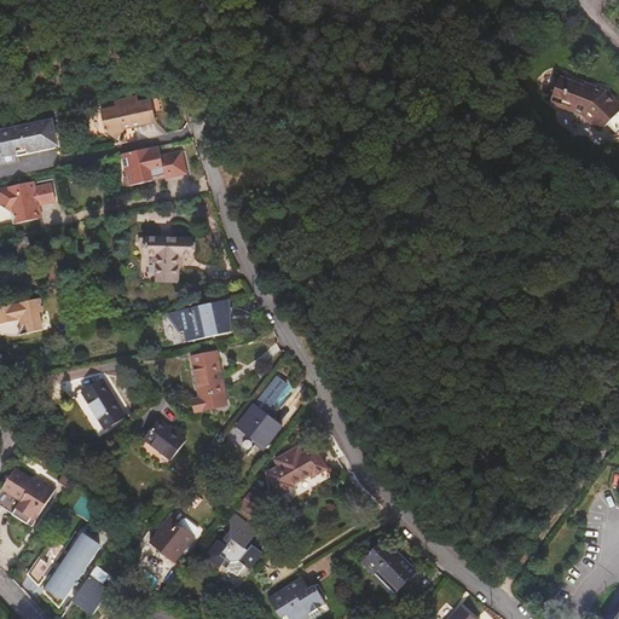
[(608,105),(609,100),(590,92),(589,96),(578,91),(578,90),(574,88),(574,90),(566,87),(560,103),(570,106),(567,113),(574,116),(573,117),(582,120),(583,119),(590,122),(590,123),(603,137),(606,136),(608,138),(615,132),(618,136),(618,115),(618,116),(608,105)]
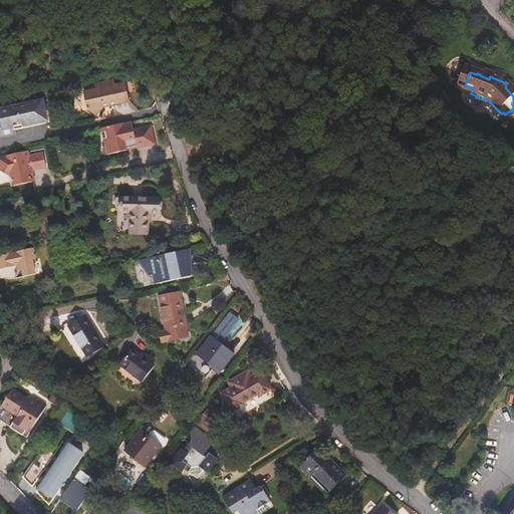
[(121,83),(120,77),(101,81),(102,87),(91,89),(95,107),(104,114),(111,104),(136,99),(132,80),(121,83)]
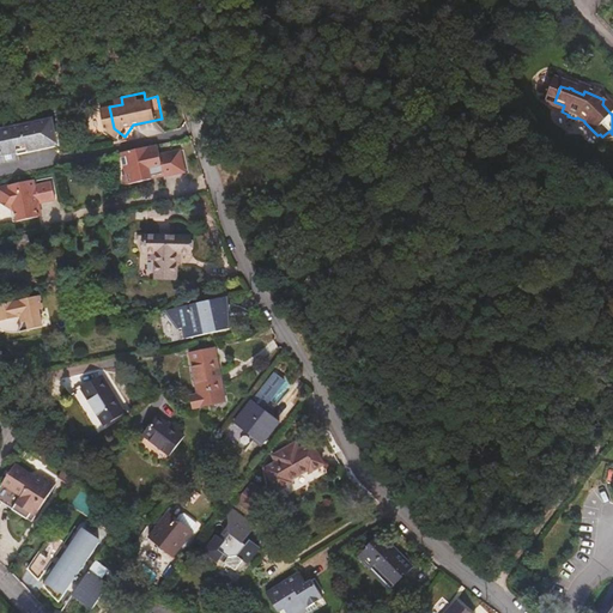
[(73,115),(0,132),(0,149),(8,147),(10,157),(42,150),(43,156),(82,147),(73,115)]
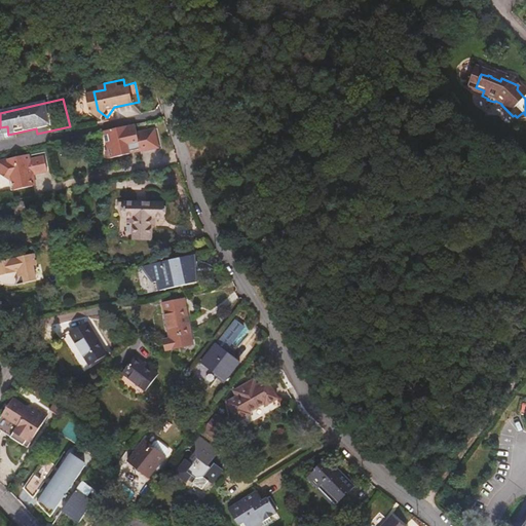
[(143,132),(141,122),(110,129),(114,147),(112,150),(112,152),(163,142),(160,127),(143,132)]
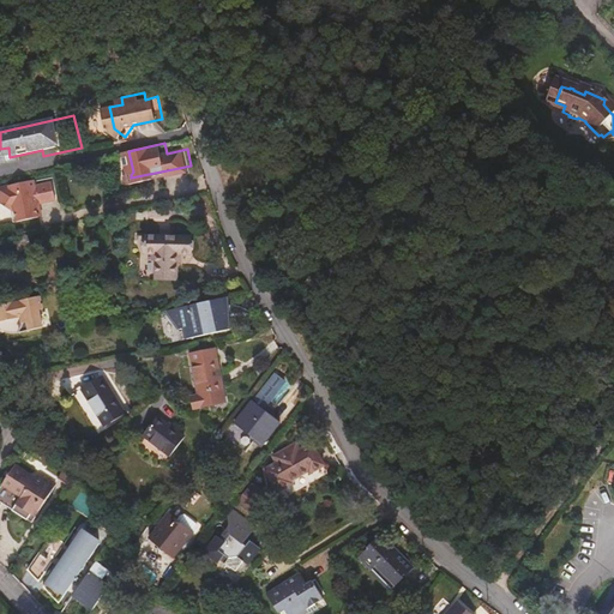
[(192,170),(191,166),(131,178),(132,180),(136,182),(158,178),(158,175),(170,173),(172,175),(192,170)]
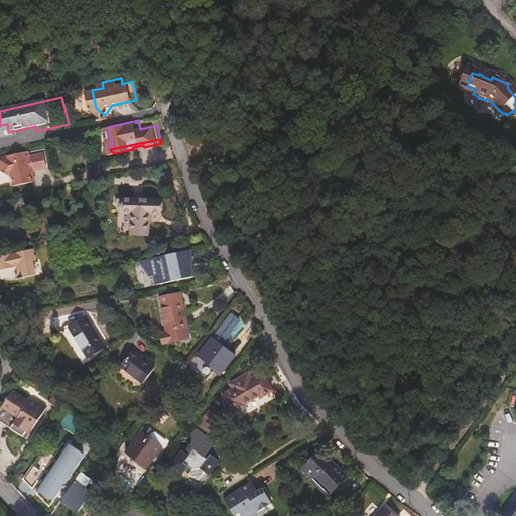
[(5,172),(47,163),(44,152),(30,155),(29,150),(0,156),(0,163),(1,169),(5,172)]
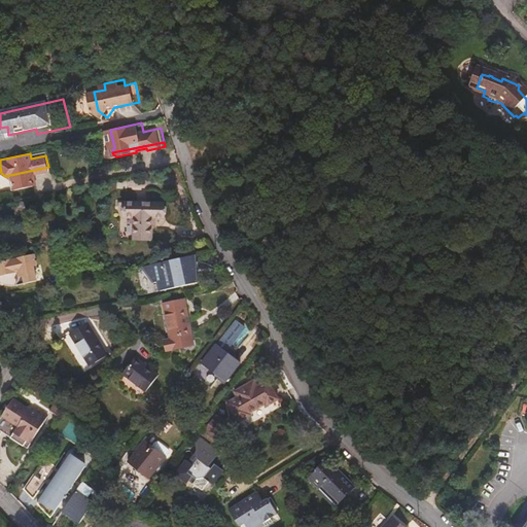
[(48,171),(48,167),(5,176),(10,179),(13,178),(15,189),(34,185),(32,177),(35,177),(35,174),(48,171)]
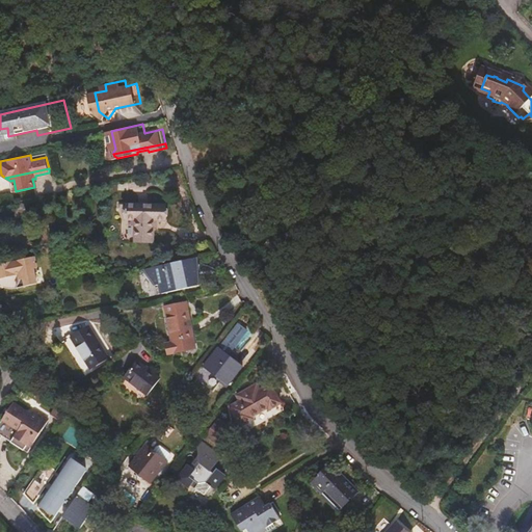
[(27,215),(25,203),(15,205),(17,218),(27,215)]
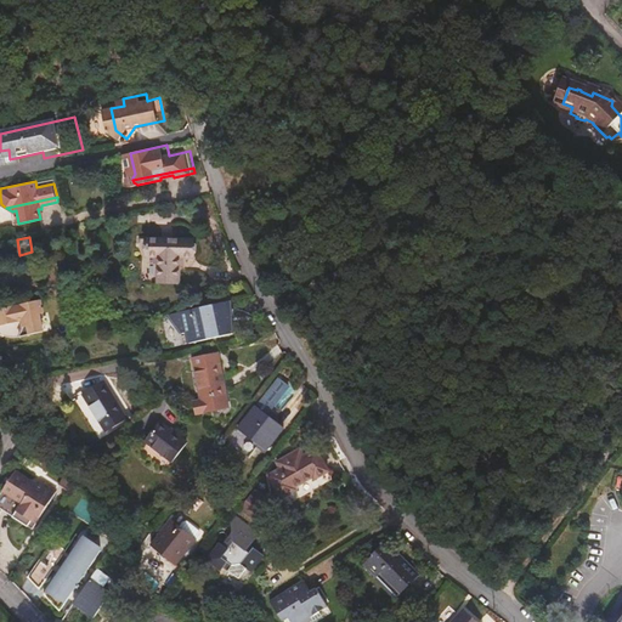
[(159,281),(180,281),(181,256),(194,258),(194,241),(150,239),(150,256),(160,256),(159,281)]
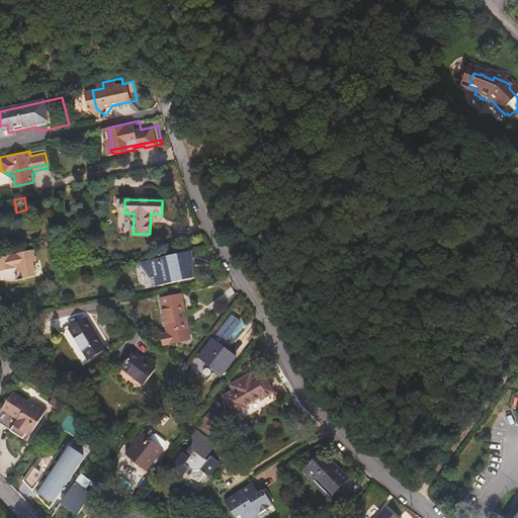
[(33,261),(30,250),(0,257),(0,267),(1,268),(2,269),(4,269),(6,269),(7,267),(8,266),(15,269),(16,270),(16,271),(16,273),(16,275),(15,278),(13,280),(32,276),(29,262),(33,261)]
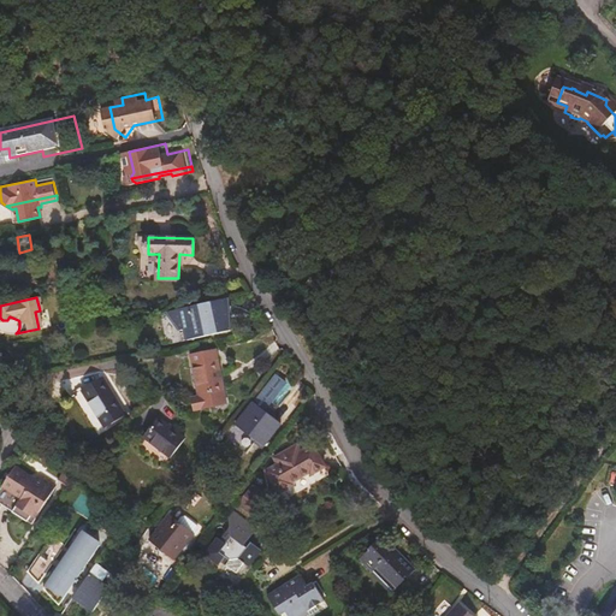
[(232,331),(226,298),(187,307),(190,323),(203,320),(207,336),(232,331)]
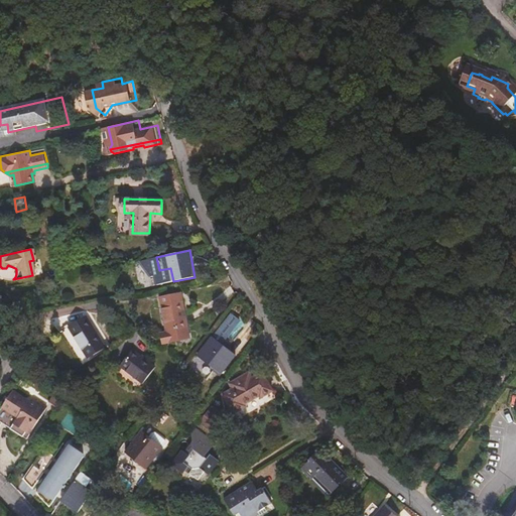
[(161,297),(168,332),(172,331),(174,341),(191,338),(182,293),(161,297)]
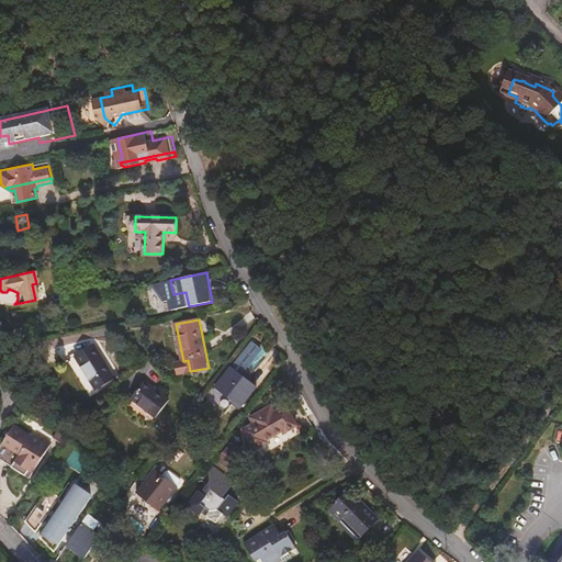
[(116,378),(94,345),(77,357),(98,390),(116,378)]
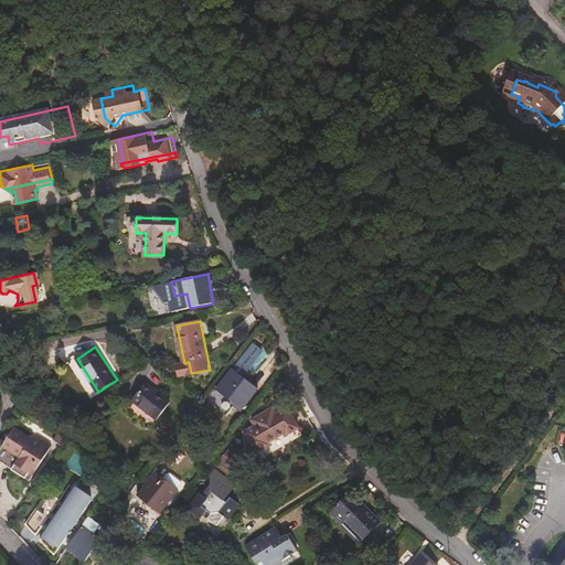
[(189,362),(184,363),(178,364),(180,375),(191,373),(189,362)]
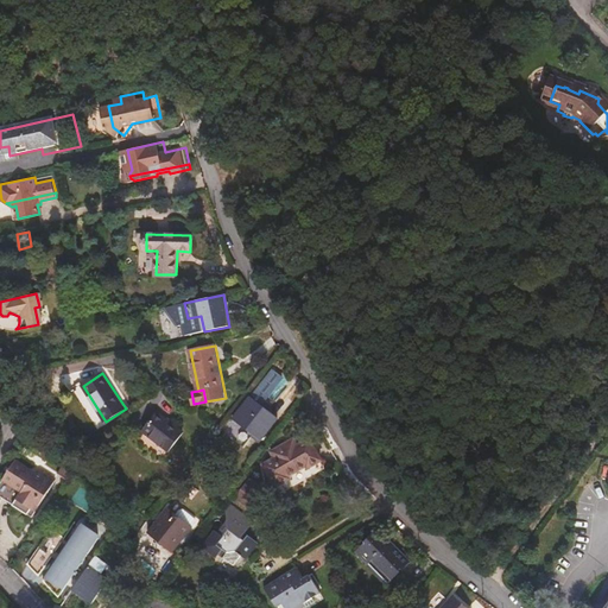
[(279,419),(251,398),(235,418),(263,439),(279,419)]
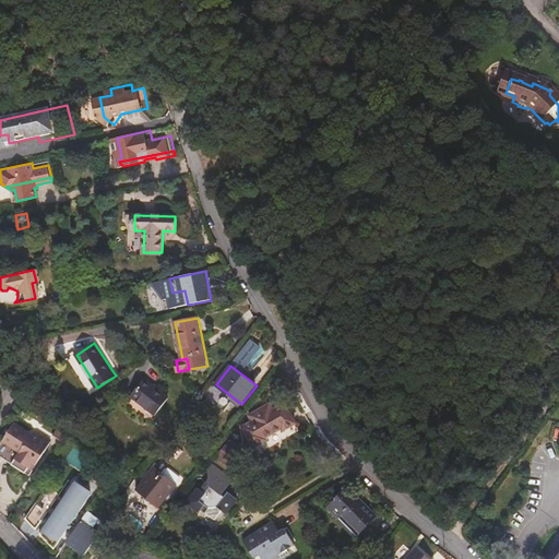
[(169,397),(146,379),(132,396),(156,415),(169,397)]
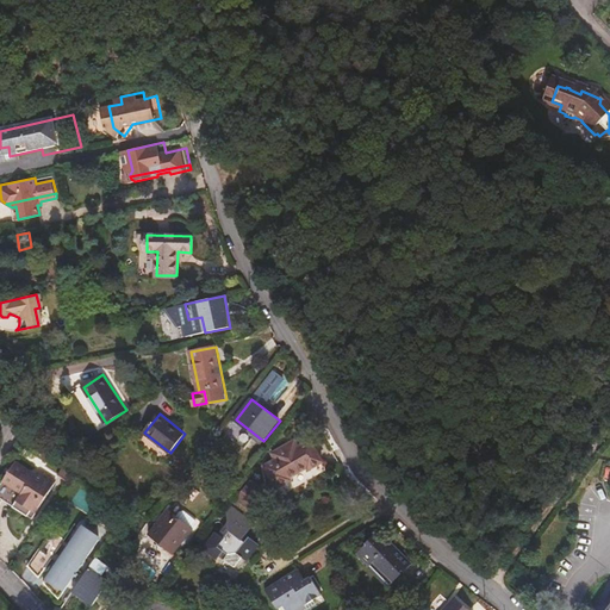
[(277,459),(266,466),(282,495),(327,468),(309,440),(298,446),(296,442),(287,448),(286,446),(274,453),(277,459)]
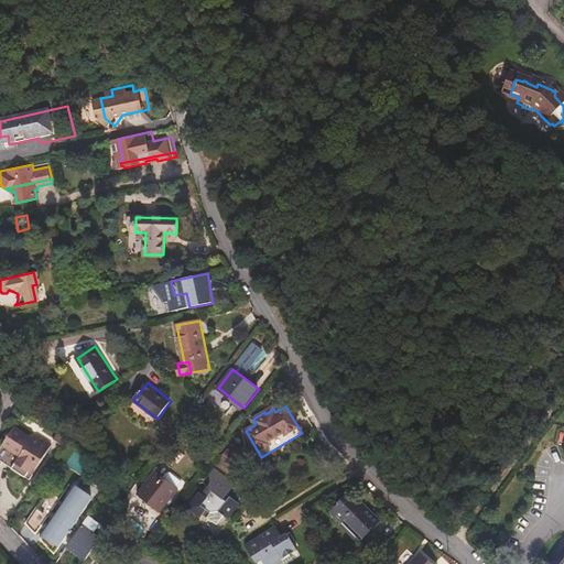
[(54,438),(62,444),(71,432),(63,425),(54,438)]
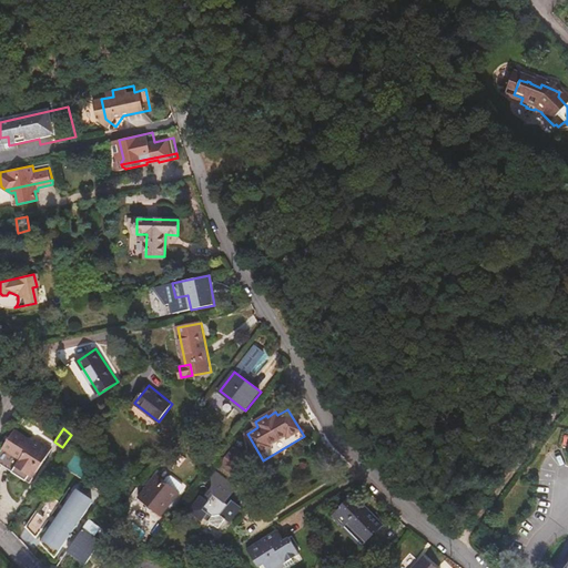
[(28,442),(30,438),(14,429),(0,452),(0,464),(30,484),(52,449),(39,439),(34,446),(28,442)]
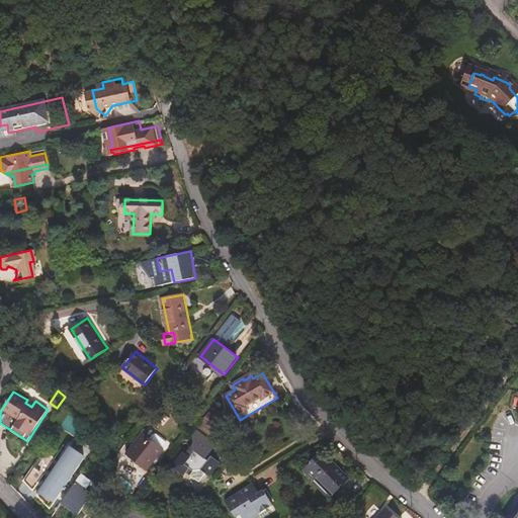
[(212,410),(207,417),(213,422),(220,415),(212,410)]
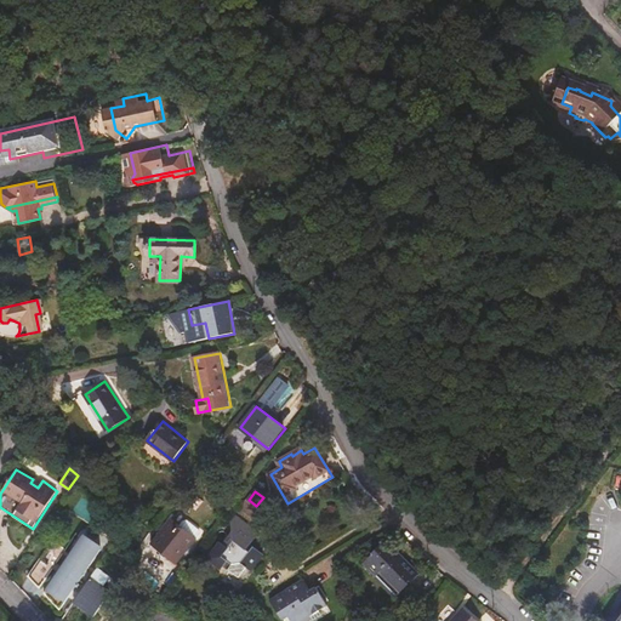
[(249,500),(241,511),(256,520),(268,506),(271,505),(269,501),(267,502),(266,500),(263,497),(256,506),(249,500)]
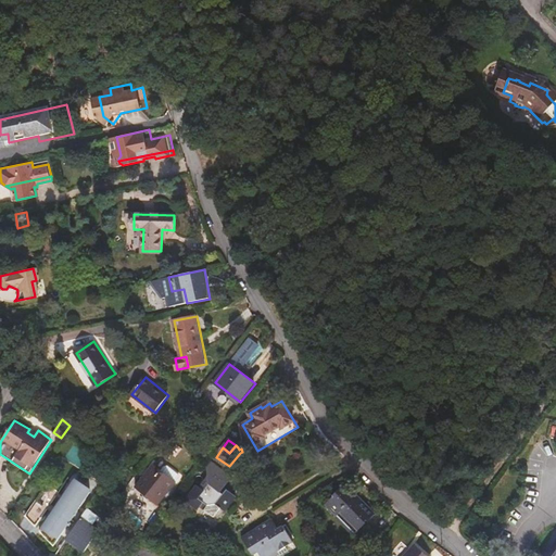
[(198,485),(187,501),(199,510),(202,507),(215,516),(222,507),(227,510),(237,496),(228,490),(225,494),(223,492),(234,477),(213,463),(209,468),(210,477),(201,488),(198,485)]
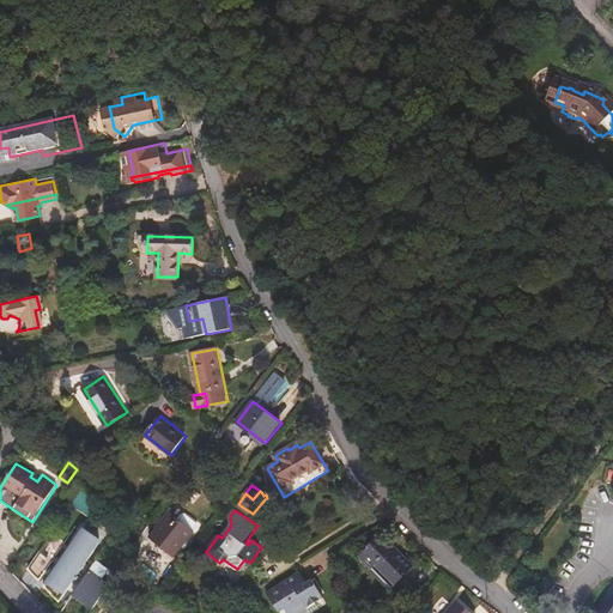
[(170,513),(152,536),(175,556),(195,532),(170,513)]
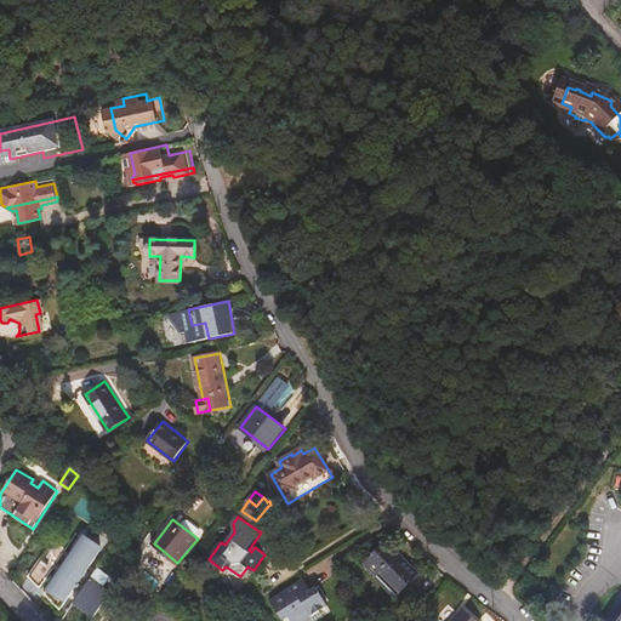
[(221,523),(211,536),(214,539),(224,525),(221,523)]
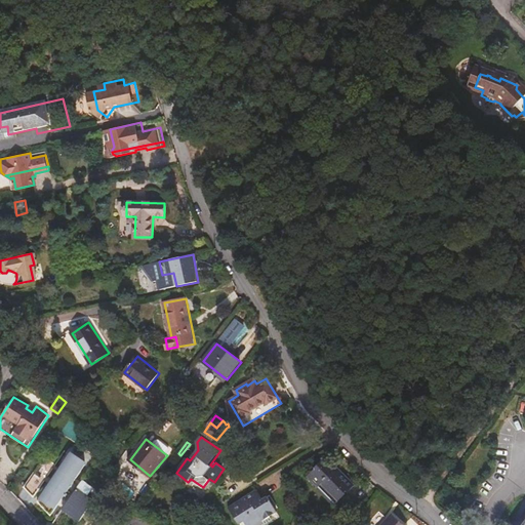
[(70,454),(59,470),(58,472),(56,474),(52,480),(49,484),(38,501),(51,516),(86,465),(70,454)]
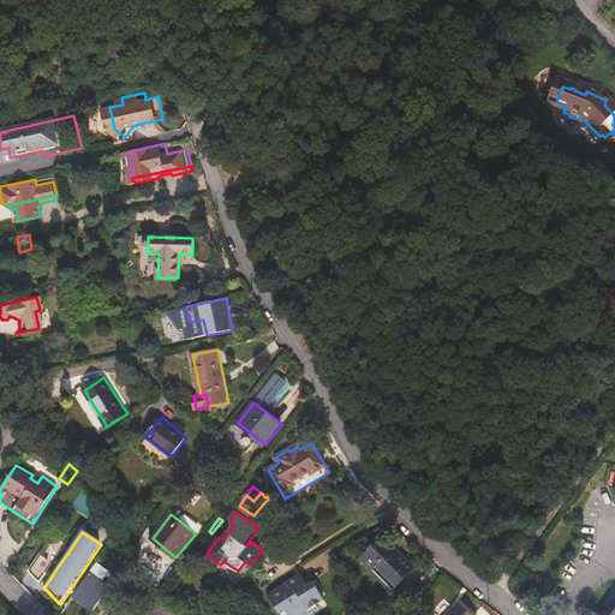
[(390,579),(398,585),(415,567),(396,548),(394,550),(389,547),(392,545),(382,537),(380,541),(378,541),(370,549),(371,550),(363,559),(387,581),(390,579)]
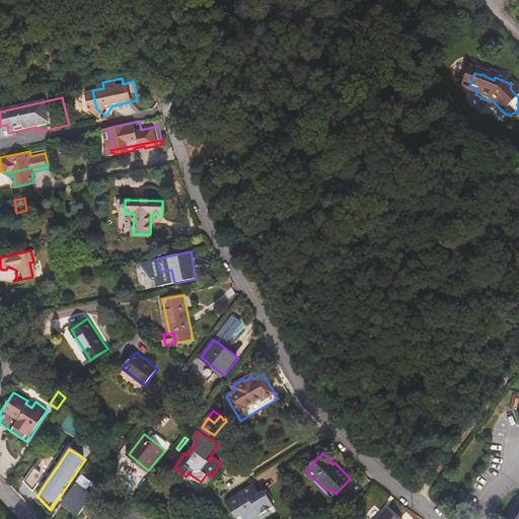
[(53,463),(55,461),(44,455),(32,471),(43,478),(45,475),(47,473),(48,471),(53,463)]
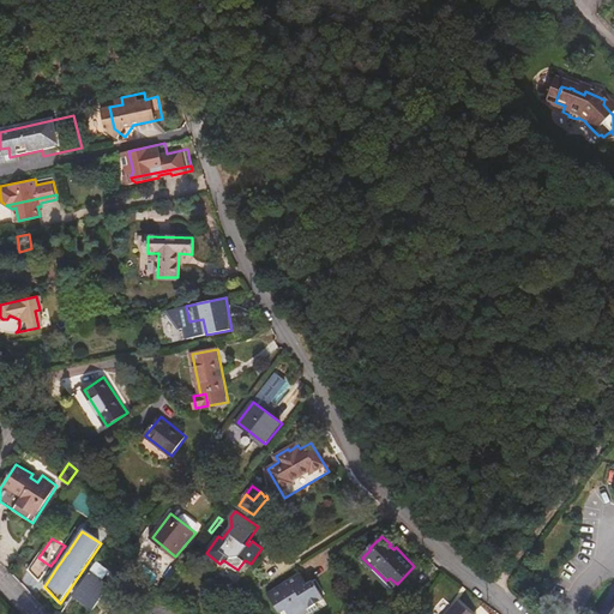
[(50,566),(38,558),(29,570),(40,582),(50,566)]
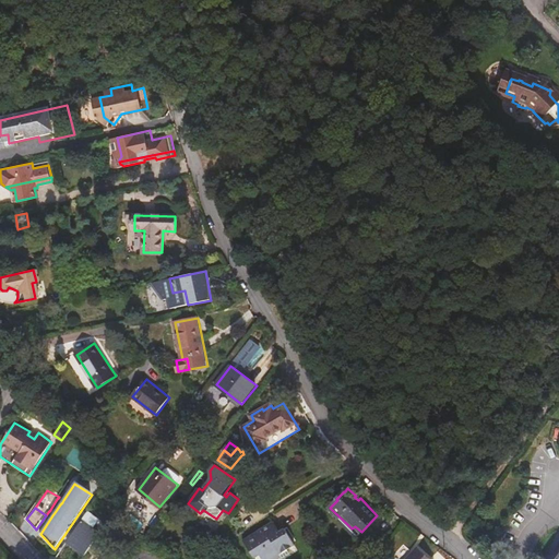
[(68,542),(87,554),(100,534),(93,528),(99,519),(88,511),(68,542)]
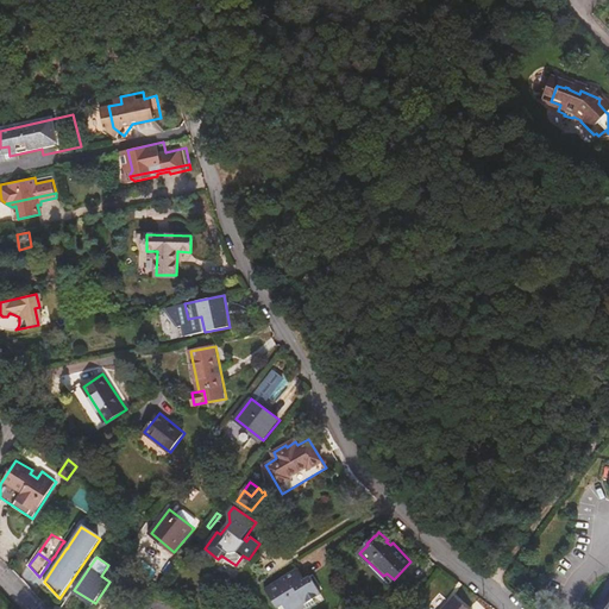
[(306,579),(297,569),(267,589),(278,608),(284,604),(287,608),(303,608),(315,602),(314,598),(321,594),(311,576),(306,579)]
